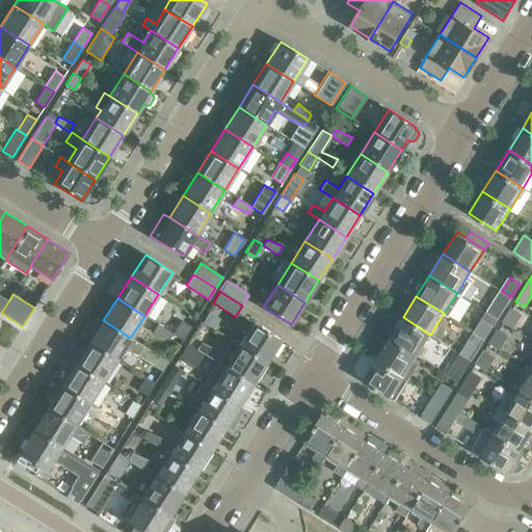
[(498,318),(505,306),(496,299),(488,312),(498,318)]
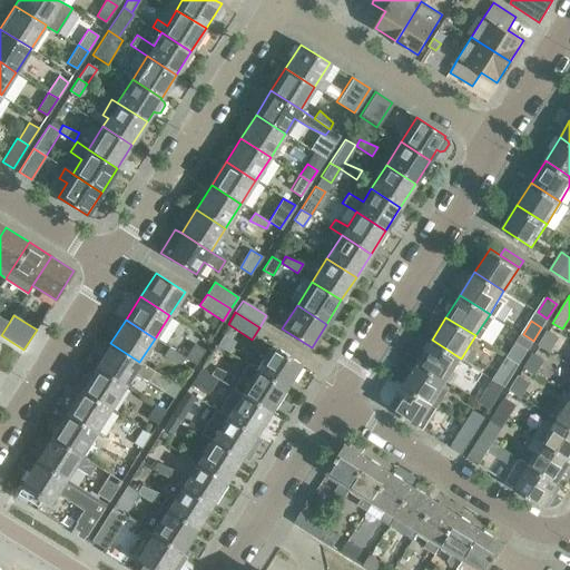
[(548,331),(539,345),(548,351),(557,337),(548,331)]
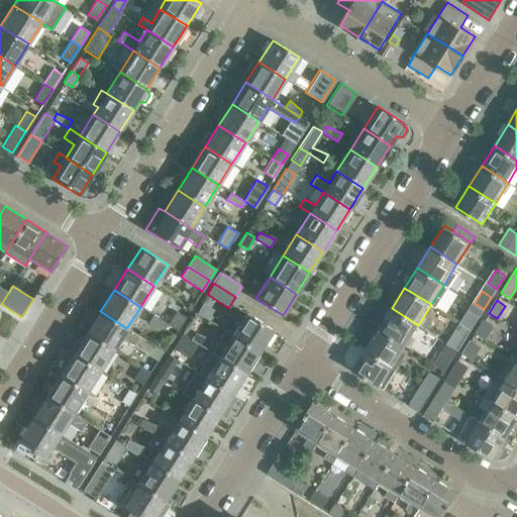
[(379,328),(405,345),(418,325),(392,308),(379,328)]
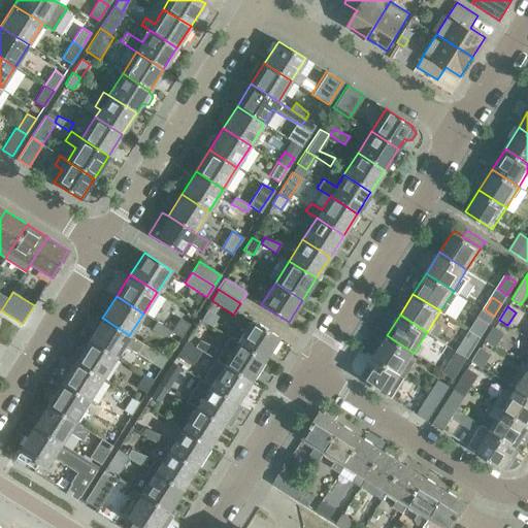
[(89,340),(116,357),(123,345),(151,363),(152,362),(153,363),(155,359),(154,358),(157,354),(129,335),(102,318),(89,340)]
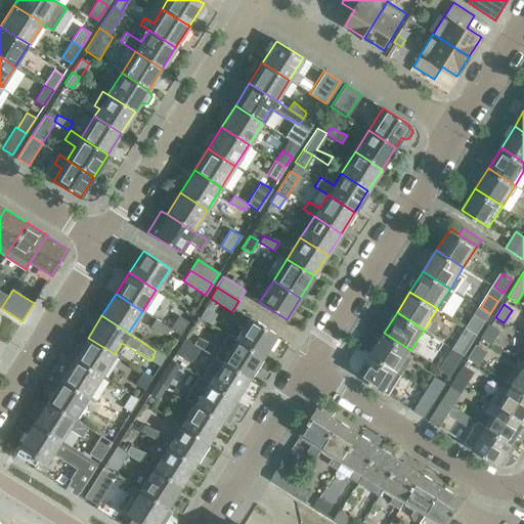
[(476,334),(484,321),(476,316),(468,329),(476,334)]
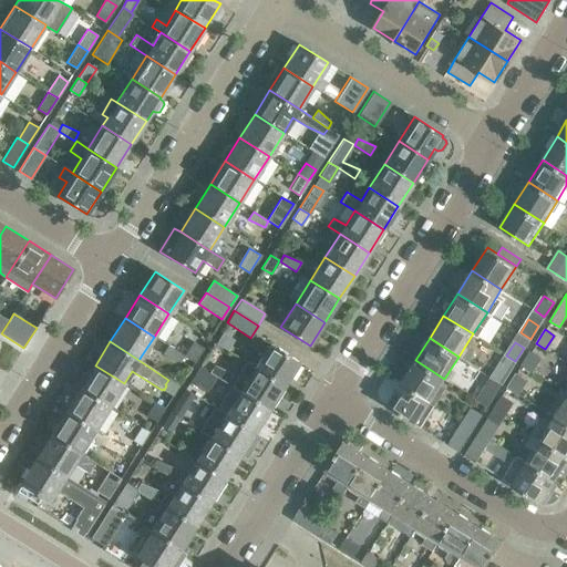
[(194,362),(203,349),(195,343),(186,358),(194,362)]
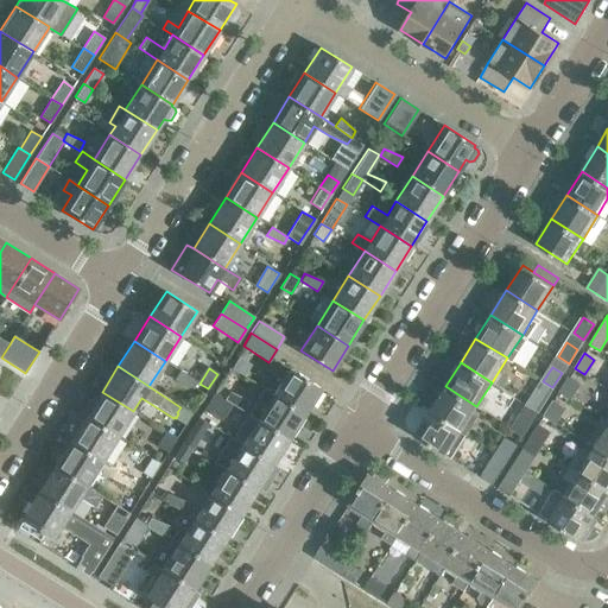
[(321,388),(289,368),(272,396),(304,415),(321,388)]
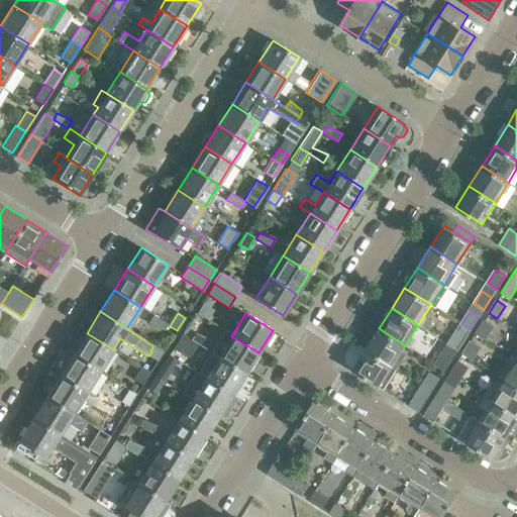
[(168,324),(152,315),(147,323),(164,330),(168,324)]
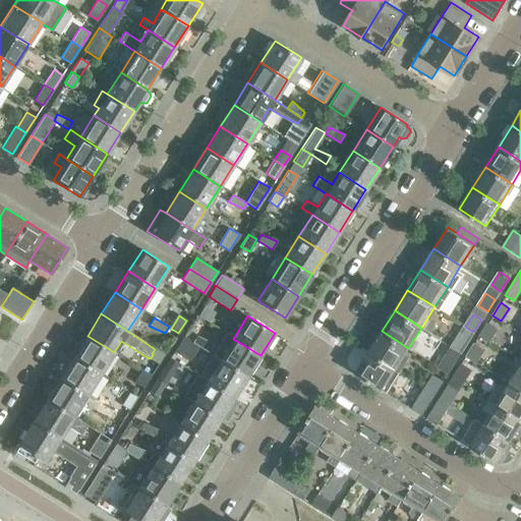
[(487,323),(479,336),(488,342),(497,329),(487,323)]
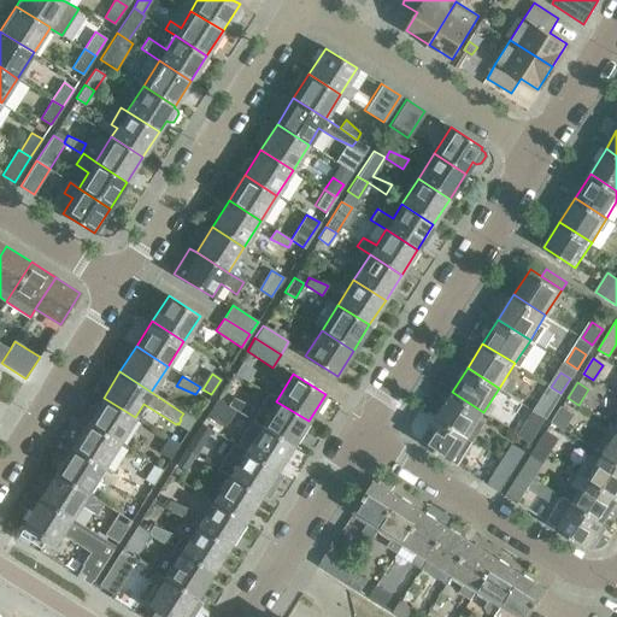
[(436,416),(474,440),(485,424),(479,419),(483,412),(452,392),(436,416)]
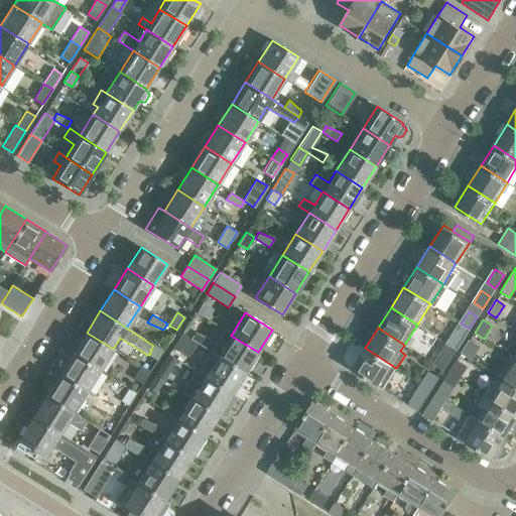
[(457,350),(465,337),(456,332),(447,344),(457,350)]
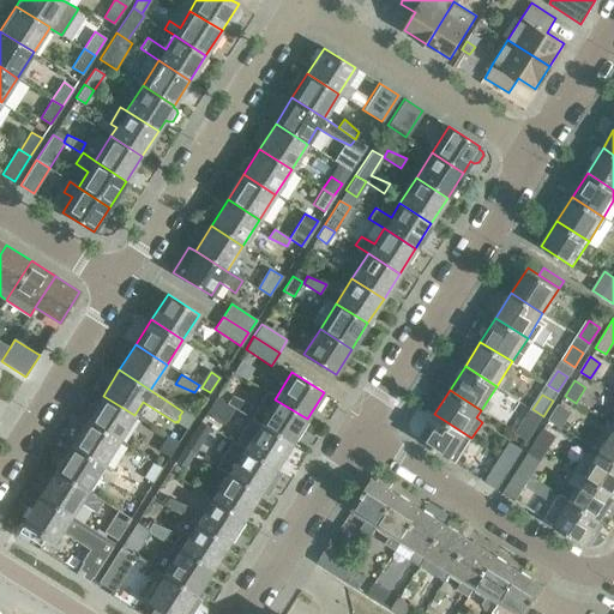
[(88,420),(119,440),(134,415),(103,396),(97,404),(94,402),(90,403),(84,413),(84,417),(88,420)]
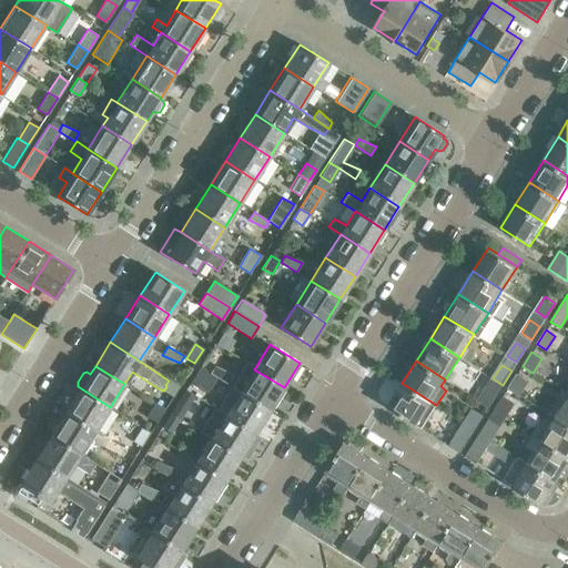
[(210,374),(225,383),(231,375),(214,367),(210,374)]
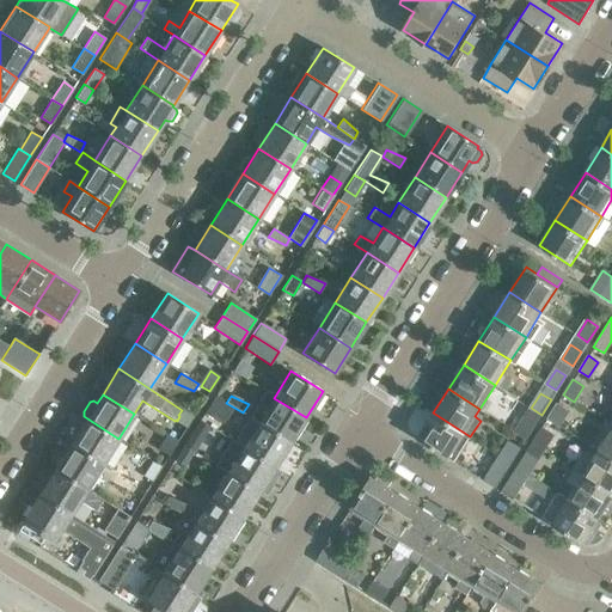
[(306,417),(274,398),(258,423),(289,442),(306,417)]
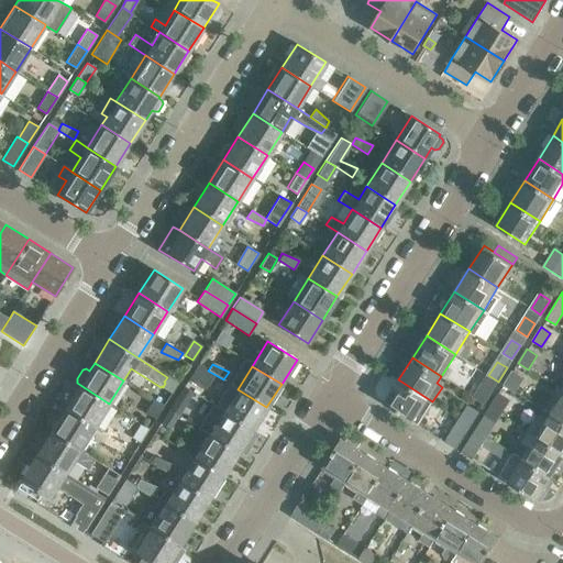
[(512,372),(504,385),(514,390),(522,378),(512,372)]
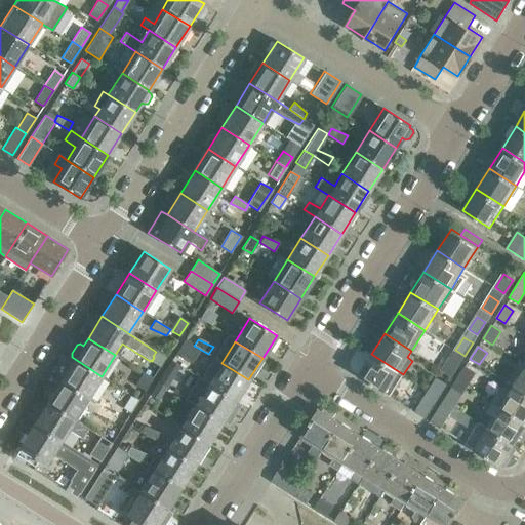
[(358,375),(391,396),(403,374),(371,354),(358,375)]
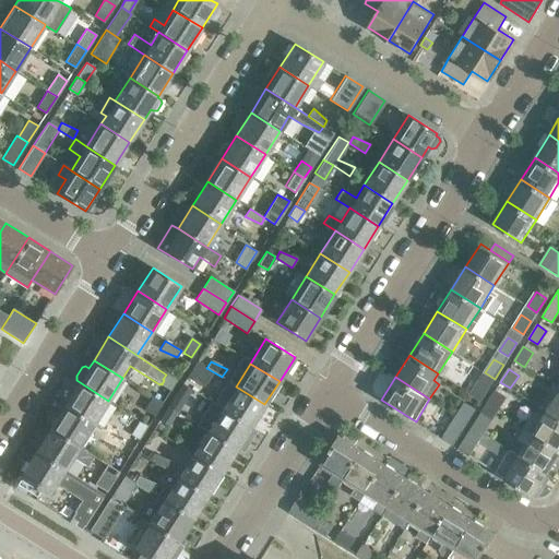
[(480,401),(489,387),(479,381),(471,394),(480,401)]
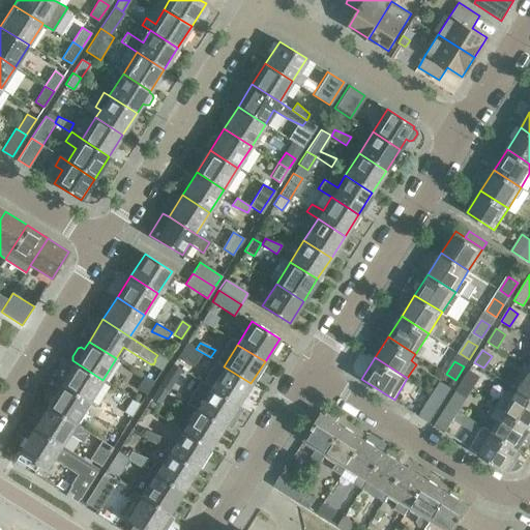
[(102,380),(76,362),(62,384),(89,402),(102,380)]
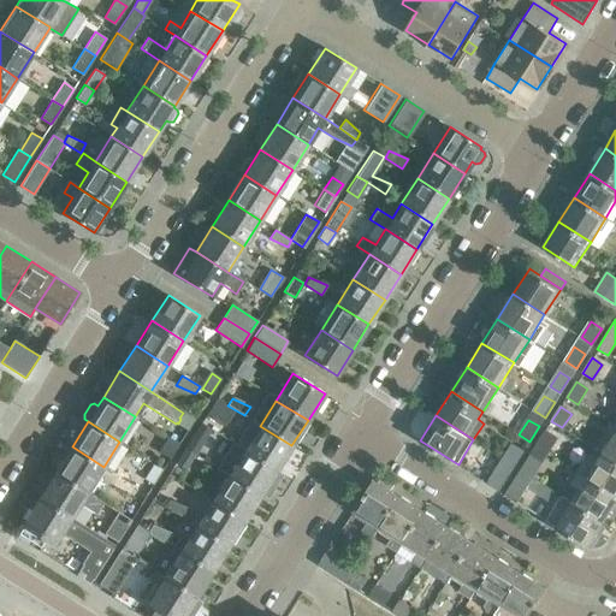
[(200,424),(184,449),(194,455),(209,430),(200,424)]
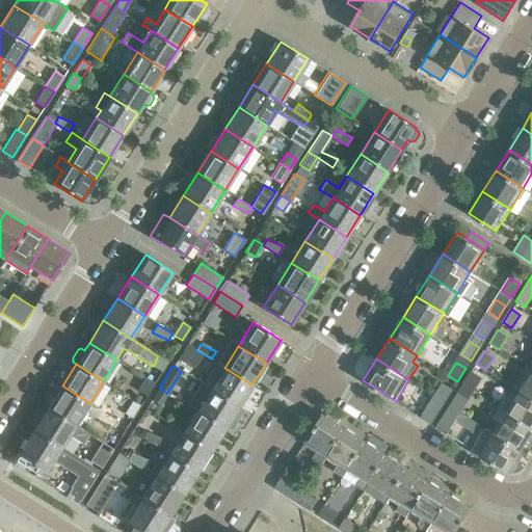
[(251,384),(224,368),(211,390),(238,406),(251,384)]
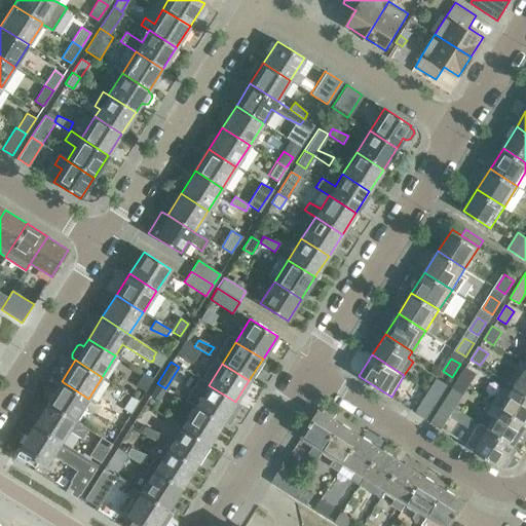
[(465,368),(457,380),(466,386),(475,374),(465,368)]
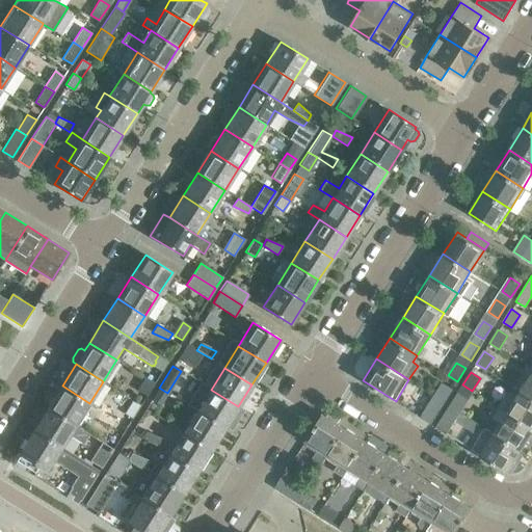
[(531,372),(520,392),(531,399),(531,372)]
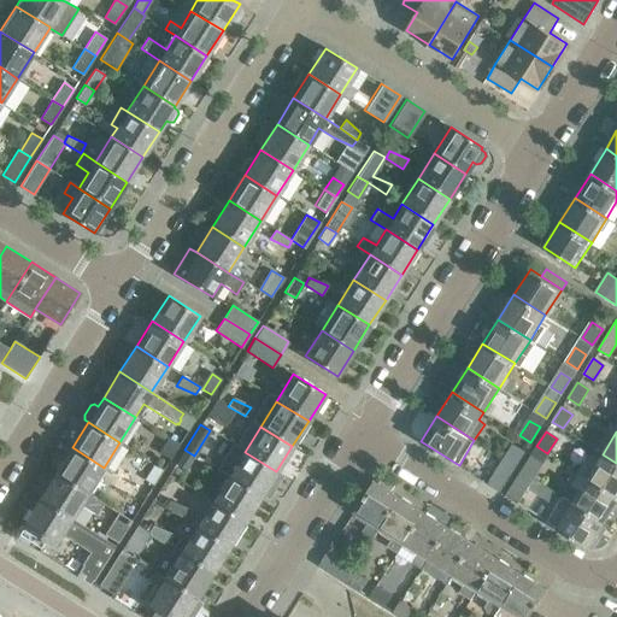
[(178,445),(168,439),(158,454),(169,460),(178,445)]
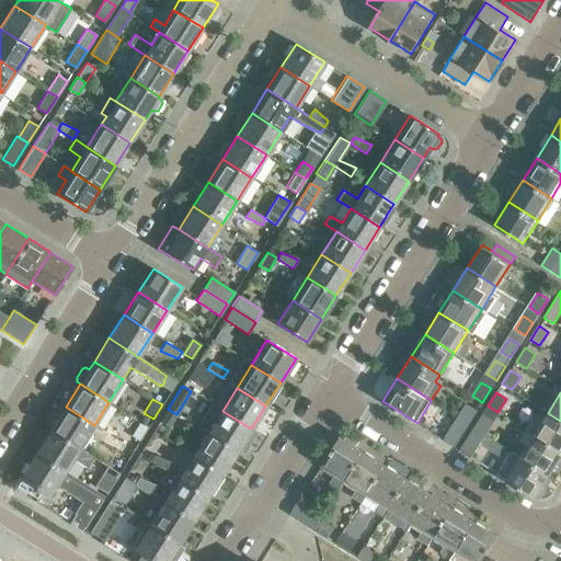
[(237,451),(251,428),(222,411),(212,403),(197,426),(207,434),(237,451)]
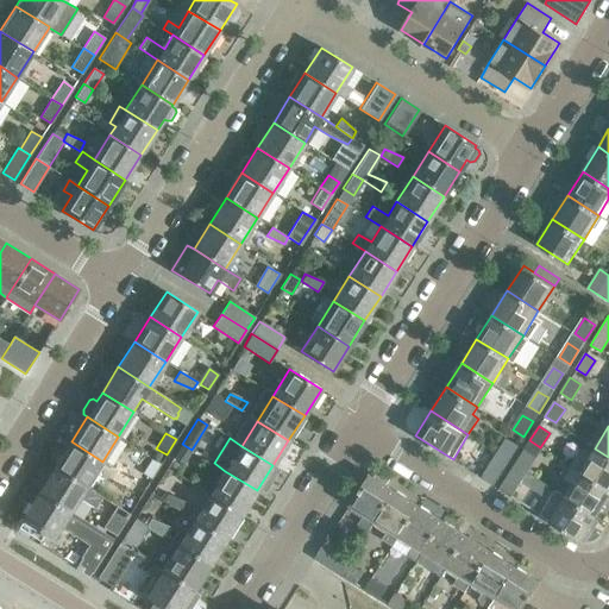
[(497,453),(508,460),(518,446),(507,439),(497,453)]
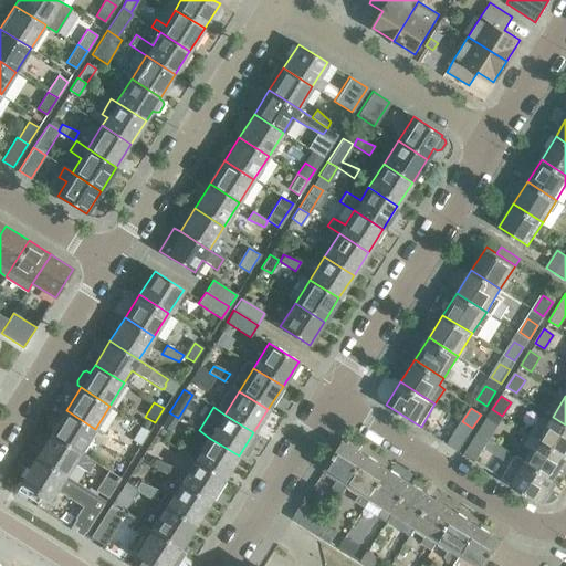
[(95,429),(66,410),(51,433),(81,452),(95,429)]
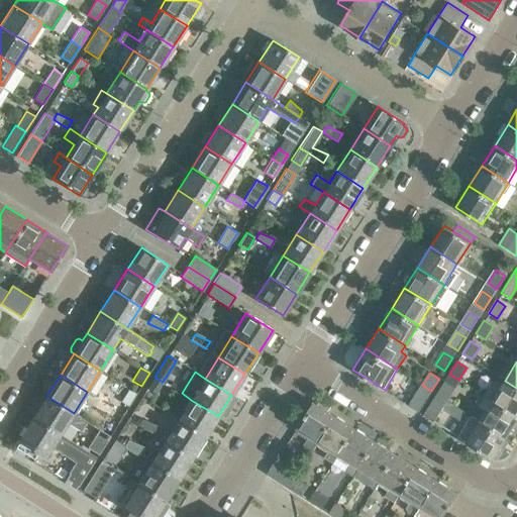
[(156,393),(163,382),(154,377),(147,388),(156,393)]
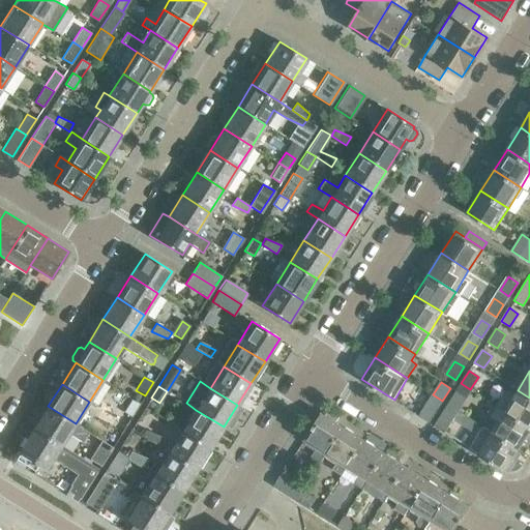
[(529,428),(529,398),(518,390),(513,396),(505,391),(496,406),(505,411),(504,411),(529,428)]
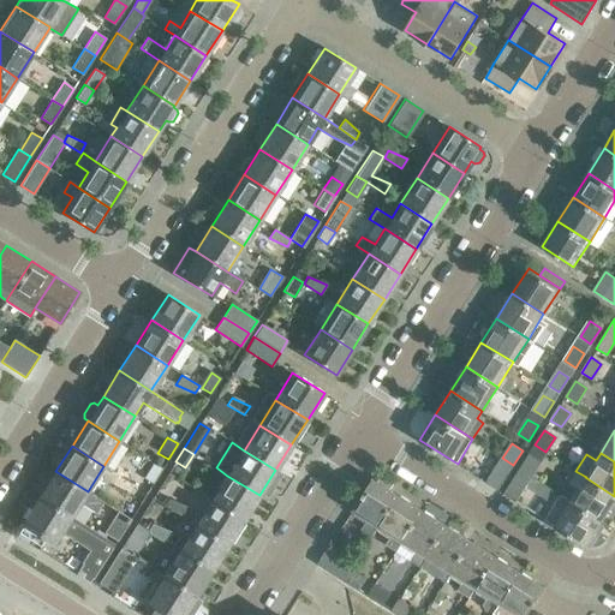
[(519,469),(530,476),(539,461),(529,454),(519,469)]
